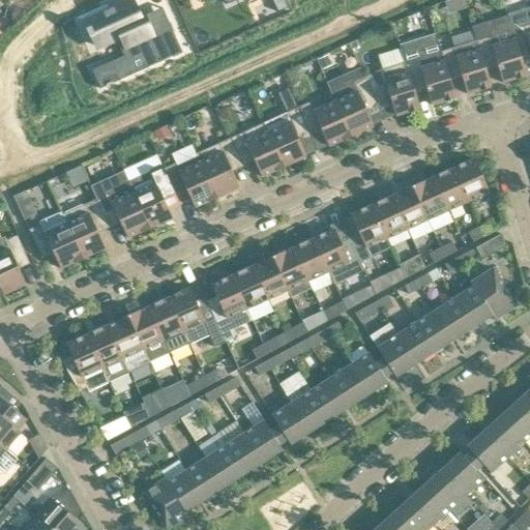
[(271,0),(277,12),(288,8),(284,0),(271,0)]
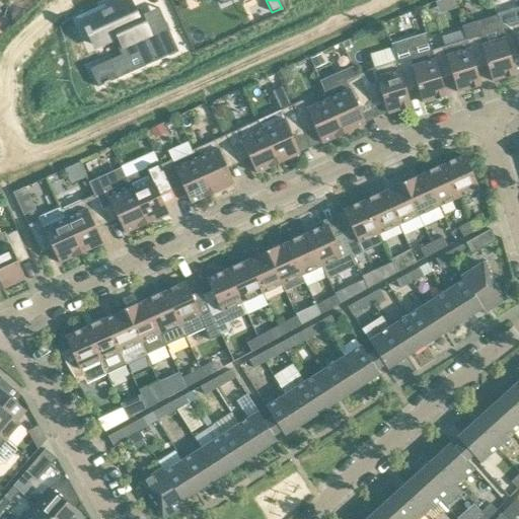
[(87,27),(84,28),(87,36),(90,34),(95,47),(114,39),(119,35),(128,55),(109,63),(92,70),(99,87),(117,79),(176,52),(160,16),(143,23),(140,16),(138,12),(135,14),(129,1),(112,8),(112,7),(109,8),(110,8),(102,12),(101,11),(100,12),(101,13),(84,21),(87,27)]
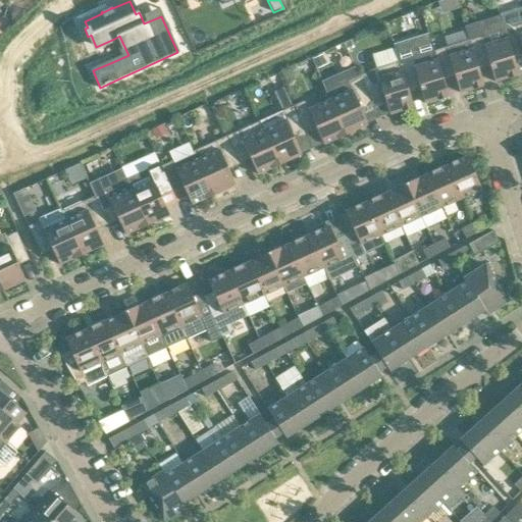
[(488,35),(484,20),(465,27),(469,41),(476,63),(476,64),(477,64),(488,60),(496,82),(518,74),(511,52),(504,30),(488,35)]
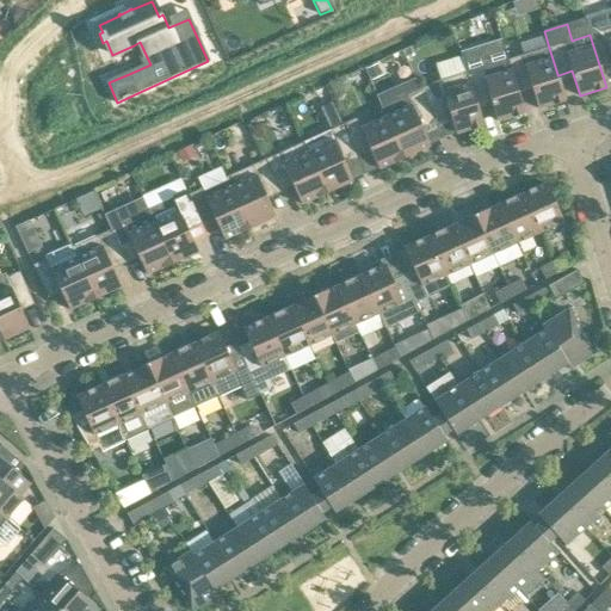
[(610,28),(590,35),(606,87),(608,87),(599,62),(610,57),(610,28)]
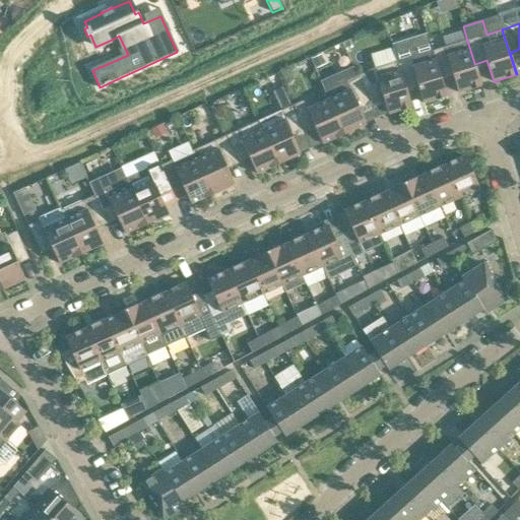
[(417,34),(417,52),(427,52),(427,34),(417,34)]
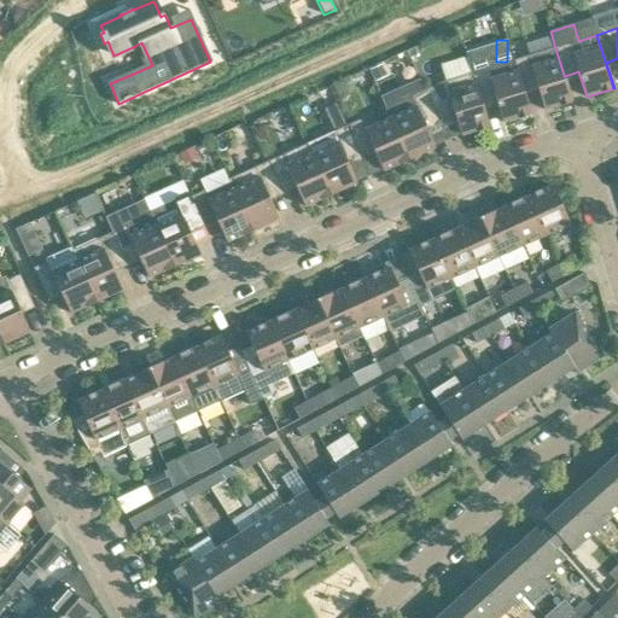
[(493,68),(485,46),(465,52),(472,74),(481,100),(481,101),(482,101),(495,97),(503,123),(531,114),(523,88),(522,87),(514,60),(493,68)]
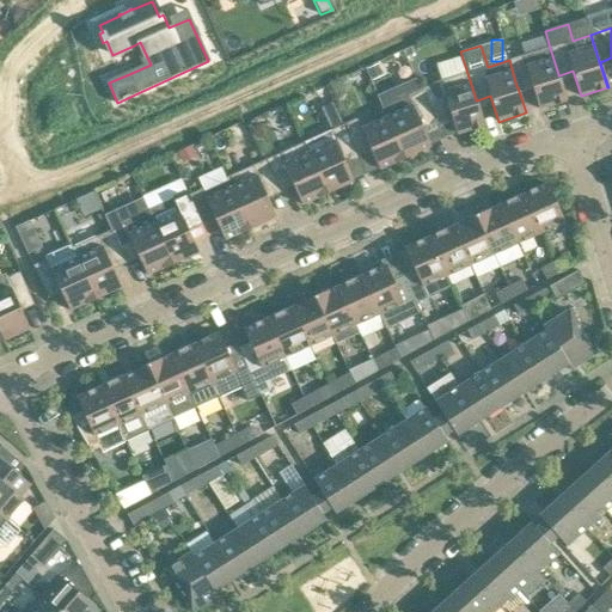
[(558,74),(550,48),(509,60),(516,86),(518,87),(531,84),(539,109),(567,101),(560,75),(558,75),(558,74)]
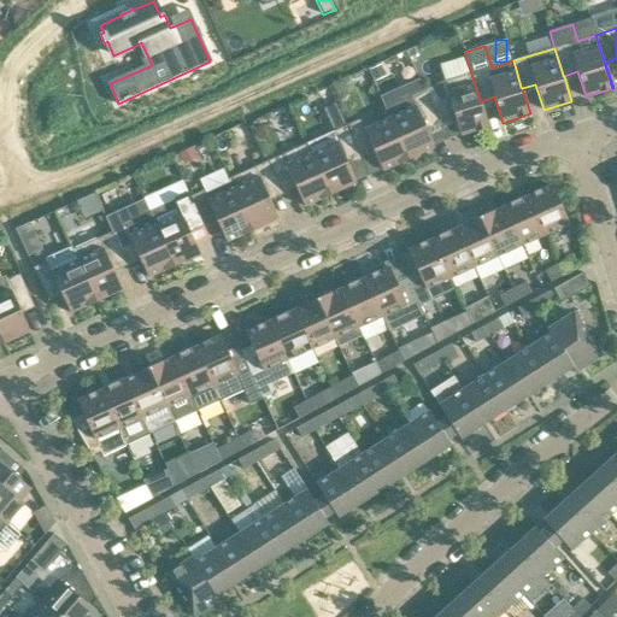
[(463,56),(438,62),(442,77),(468,71),(463,56)]
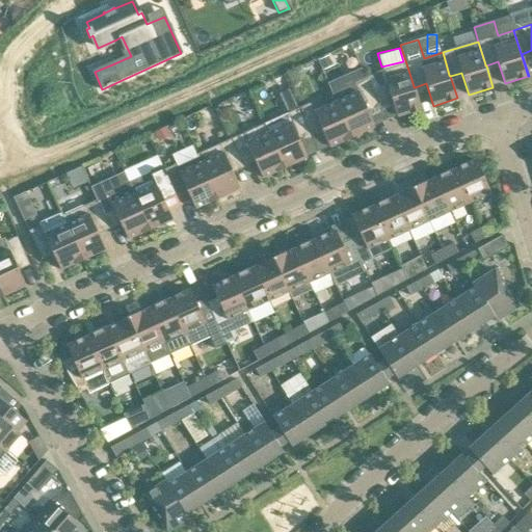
[(327,56),(320,59),(324,69),(333,65),(328,55),(327,56)]
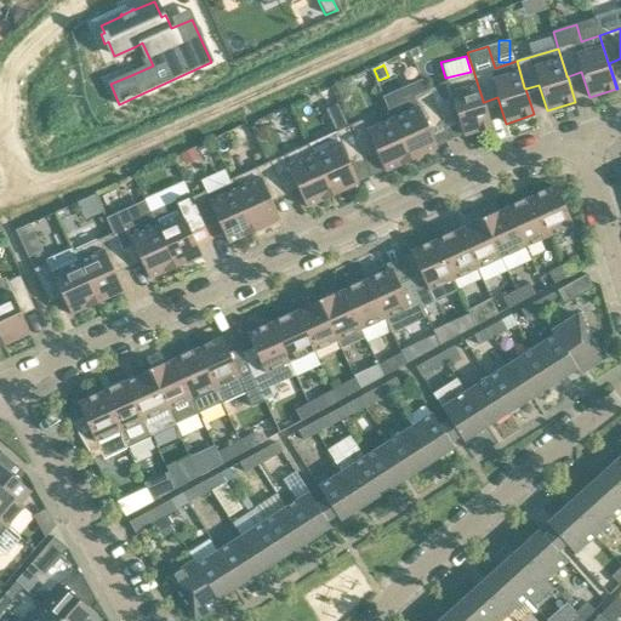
[(448,81),(427,91),(439,118),(456,110),(463,136),(491,127),(484,102),(483,102),(483,101),(474,74),(449,81),(448,83),(448,81)]
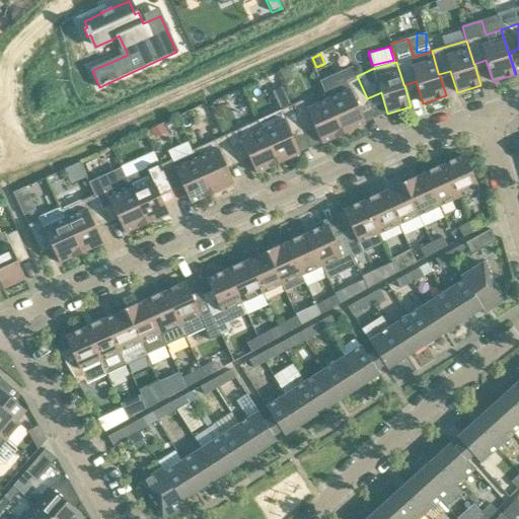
[(356,103),(367,98),(357,76),(347,80),(351,89),(328,99),(344,134),(365,124),(356,103)]
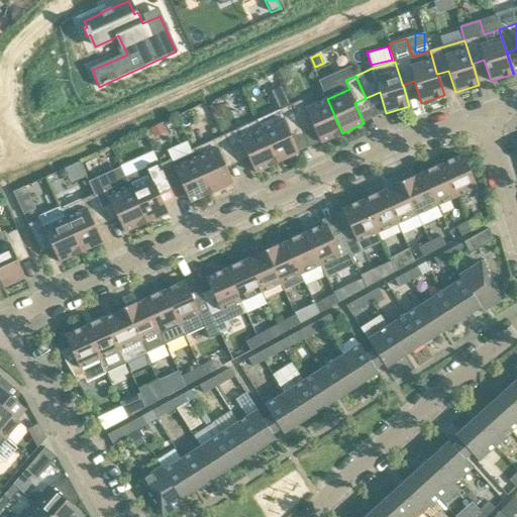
[(301,101),(291,106),(300,127),(311,122),(321,143),(342,133),(327,99),(323,90),(322,91),(326,99),(305,109),(301,101)]
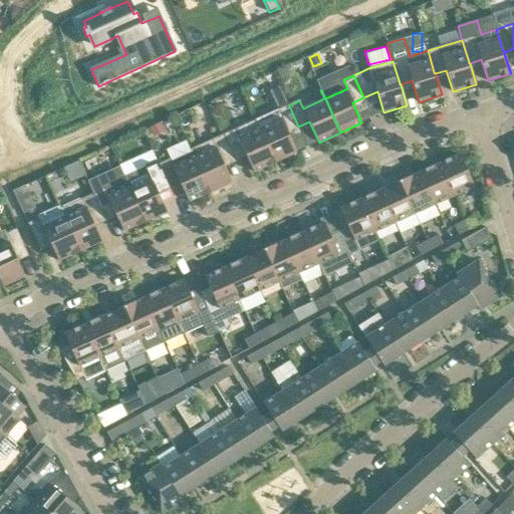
[(289,105),(256,120),(275,162),(297,153),(287,132),(298,126),(289,105)]
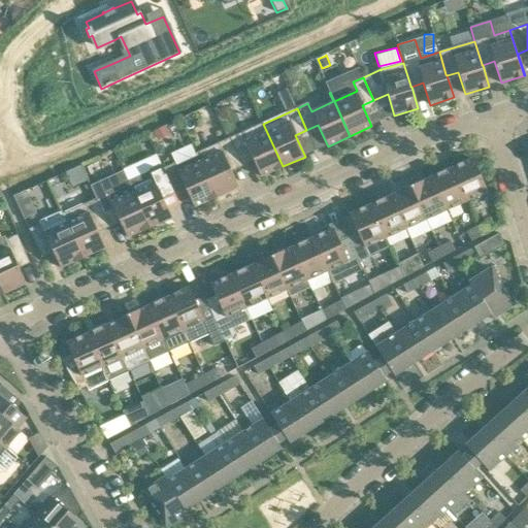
[(263,124),(230,138),(240,161),(252,156),(261,176),(283,166),(263,124)]
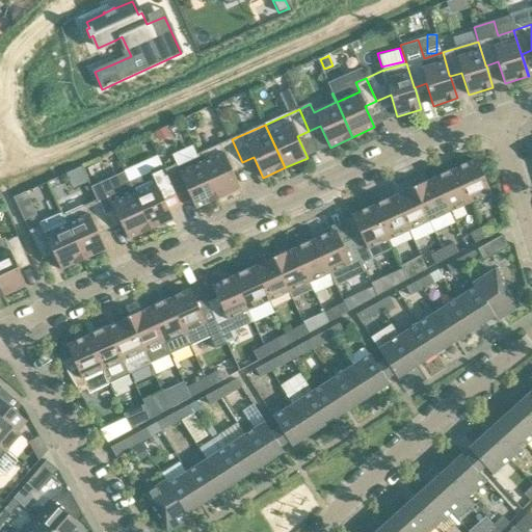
[(155,134),(159,143),(173,137),(168,128),(155,134)]
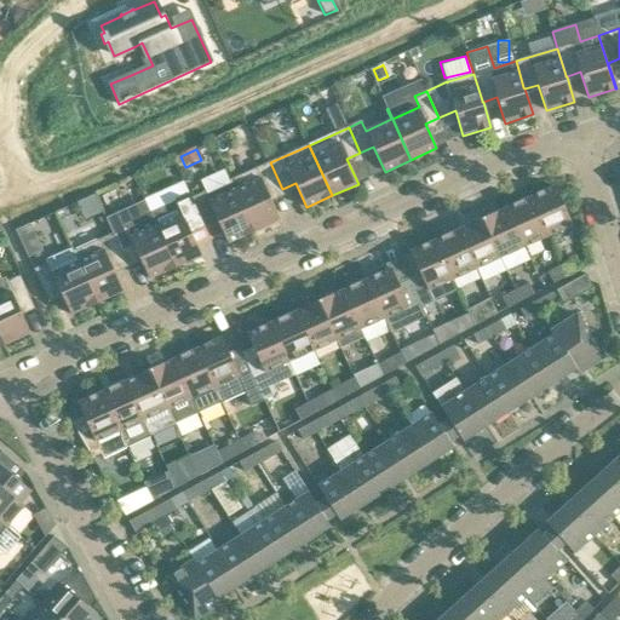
[(270,162),(230,181),(253,231),(280,219),(269,195),(282,189),(270,162)]
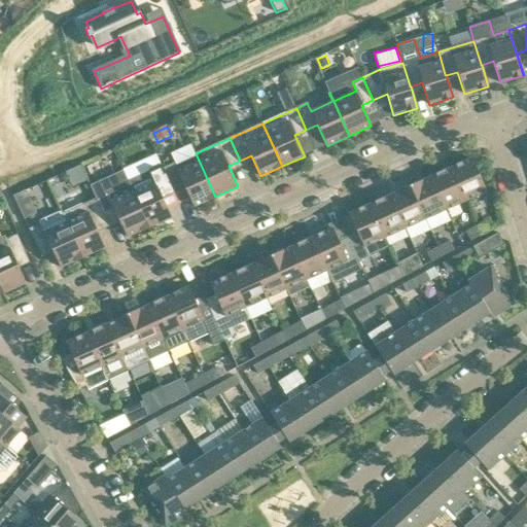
[(196,153),(163,169),(173,190),(184,185),(194,207),(215,197),(196,153)]
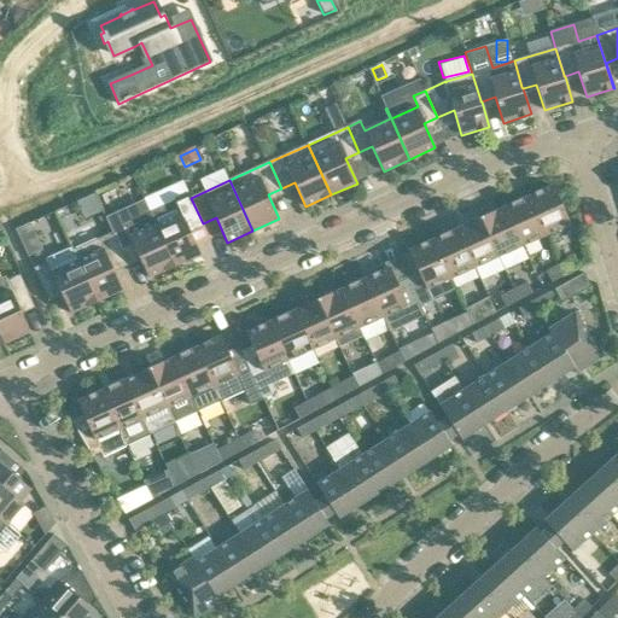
[(553,186),(529,197),(546,235),(570,225),(553,186)]
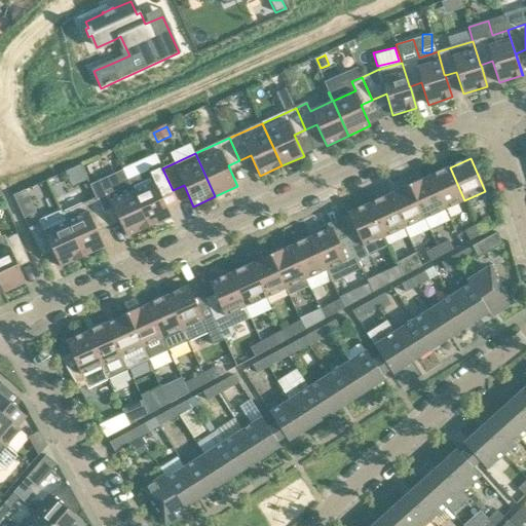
[(450,167),(429,177),(444,210),(464,200),(450,167)]
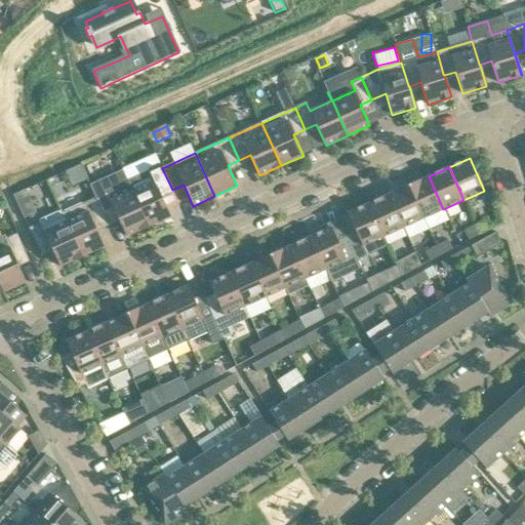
[(150,170),(127,180),(149,226),(170,216),(161,195),(172,190),(162,168),(151,173),(150,170)]
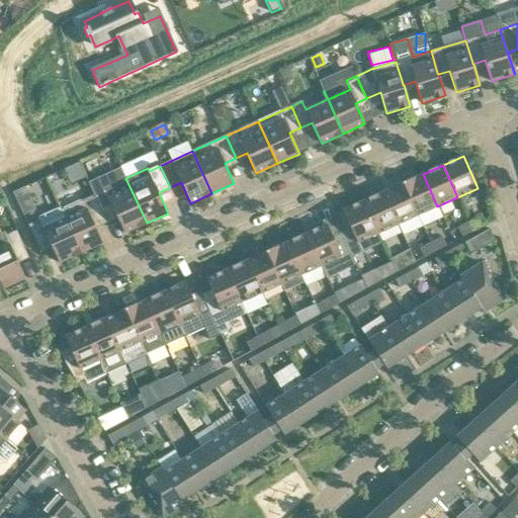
[(415,177),(403,182),(423,227),(442,218),(437,206),(423,174),(416,178),(415,177)]
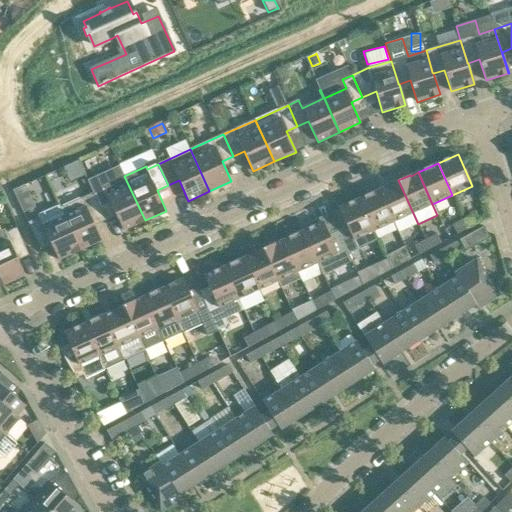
[(104,188),(93,193),(103,215),(114,210),(123,230),(145,220),(124,176),(103,185),(104,188)]
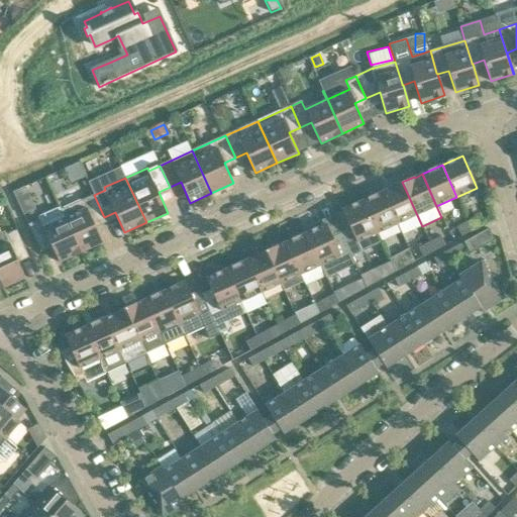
[(390,189),(383,192),(397,224),(402,235),(422,226),(402,182),(390,188),(390,189)]
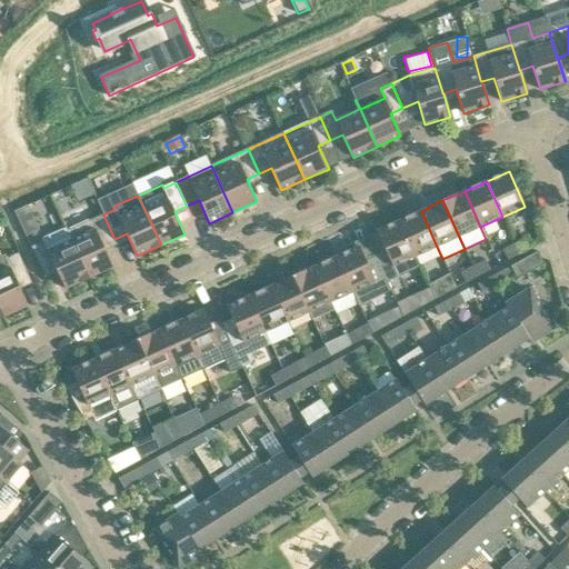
[(16,212),(21,225),(31,220),(25,208),(16,212)]
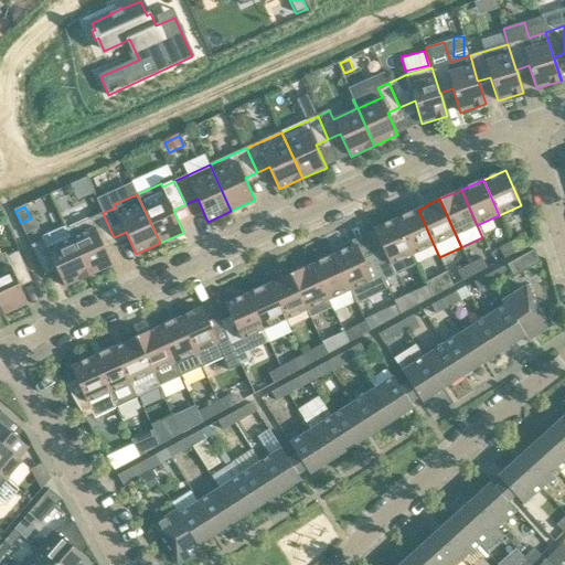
[(418,210),(396,220),(412,255),(434,245),(418,210)]
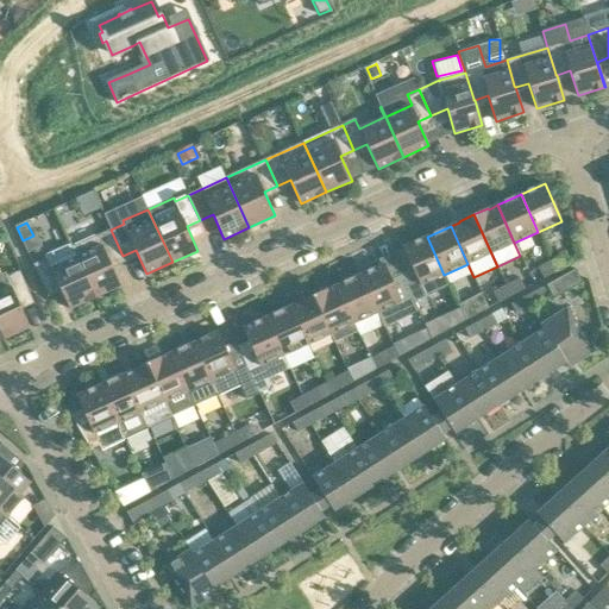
[(111,230),(71,246),(94,297),(120,286),(110,262),(123,256),(111,230)]
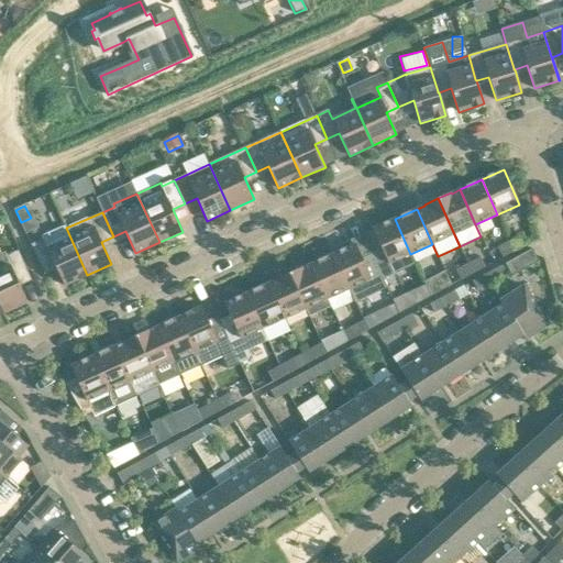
[(382,250),(372,254),(383,279),(394,274),(416,264),(410,254),(395,219),(373,229),(382,250)]
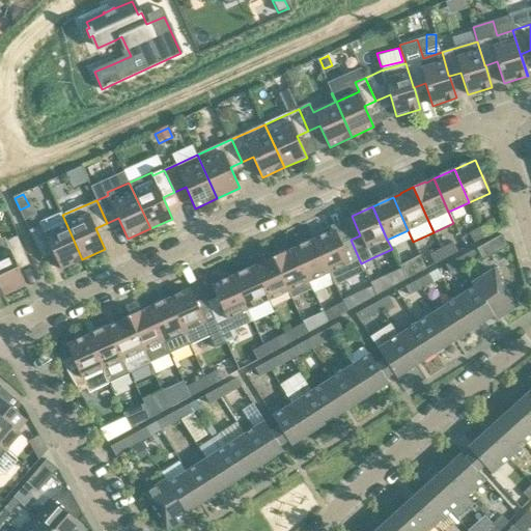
[(39,226),(29,230),(42,259),(43,259),(39,253),(51,248),(60,270),(82,259),(62,215),(62,213),(38,224),(39,226)]
